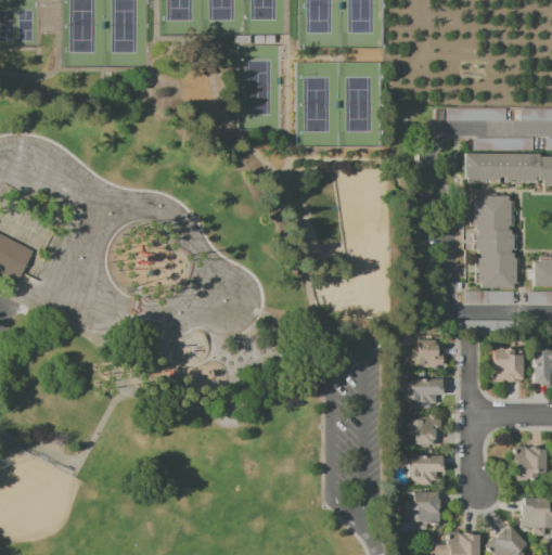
[(505,108),(446,107),(446,120),(505,120),(505,108)]
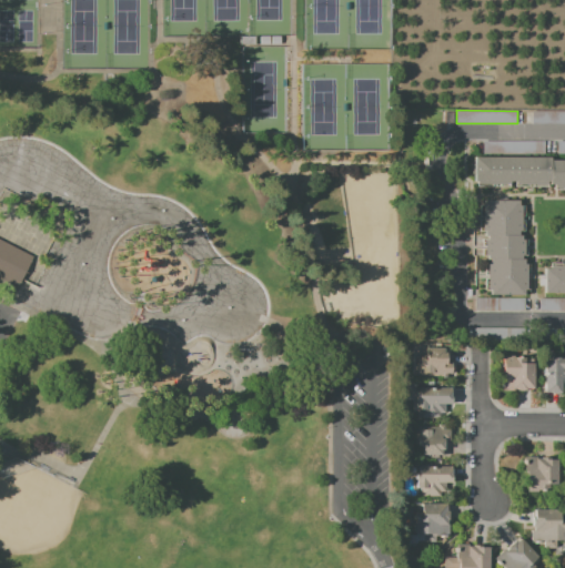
[(564,110),(533,110),(533,123),(564,123),(564,110)]
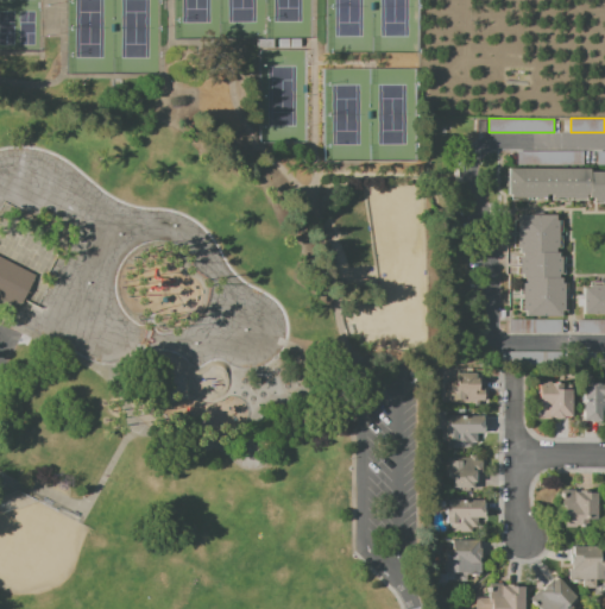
[(510,168),(592,168),(592,171),(604,171),(604,203),(596,203),(596,198),(587,198),(587,200),(554,200),(554,198),(548,198),(548,201),(533,201),(533,198),(510,198),(510,168)]
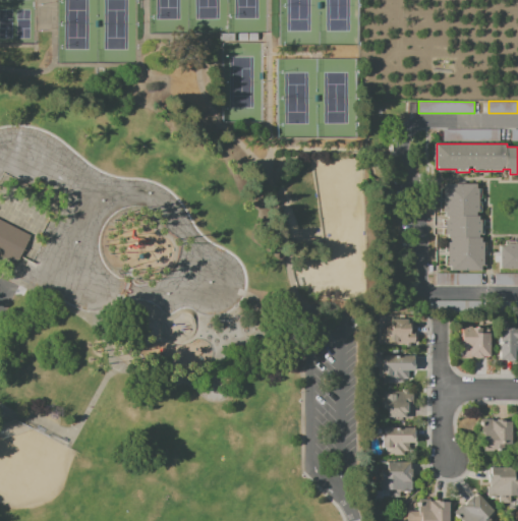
[(445,182),(478,183),(477,188),(480,188),(479,220),(482,220),(482,241),(485,241),(485,266),(482,266),(482,271),(452,270),(452,267),(449,267),(450,234),(447,234),(447,218),(449,218),(449,213),(444,213),(445,182)]
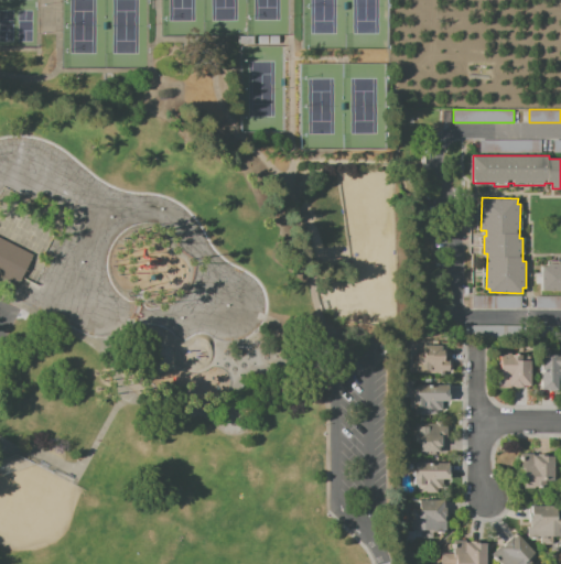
[(0,236),(35,255),(20,284),(0,273),(0,236)]
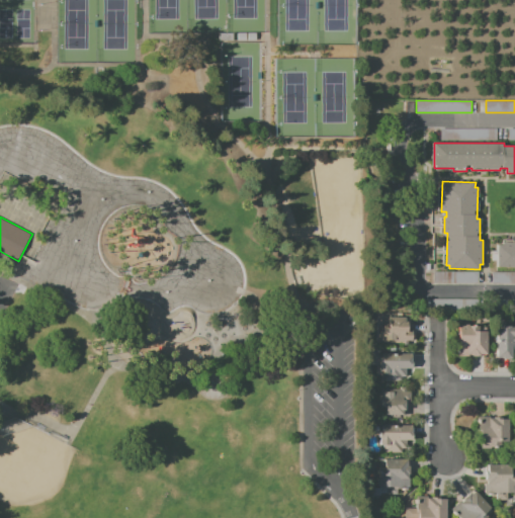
[(514,267),(499,267),(499,244),(504,244),(504,240),(514,240),(514,267)]
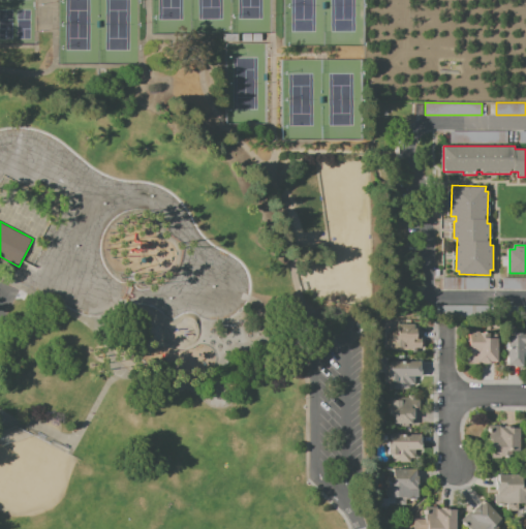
[(489,277),(443,277),(444,289),(490,288),(489,277)]
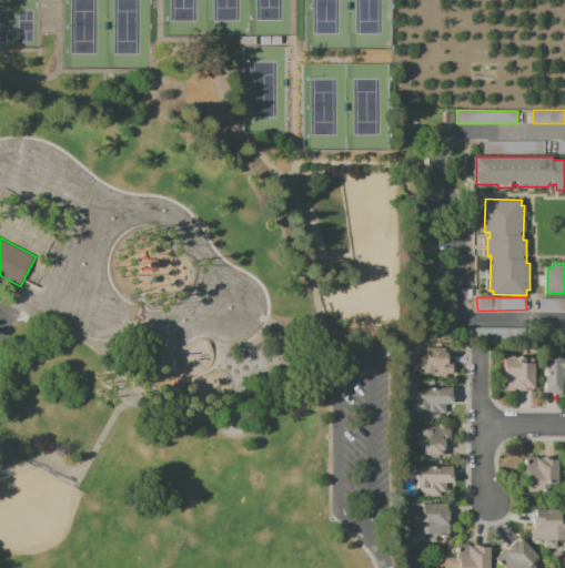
[(452,348),(426,347),(426,356),(422,356),(422,358),(420,358),(420,369),(422,369),(422,376),(442,376),(442,378),(450,378),(450,373),(453,373),(454,362),(452,362),(452,348)]
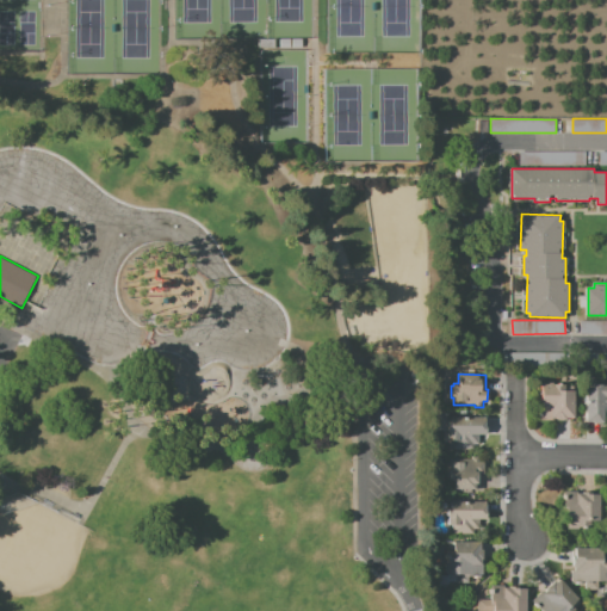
[(575,390),(575,419),(553,419),(553,420),(542,420),(542,382),(553,383),(553,384),(565,384),(565,390),(575,390)]
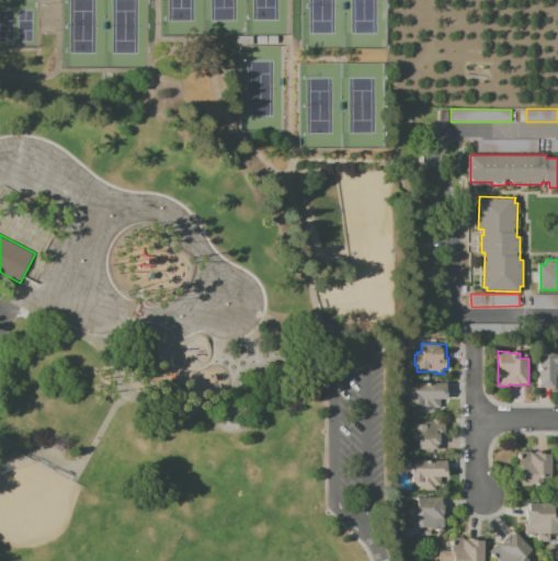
[(539,357),(541,389),(557,389),(557,384),(557,356),(556,356),(556,354),(549,354),(549,357),(539,357)]
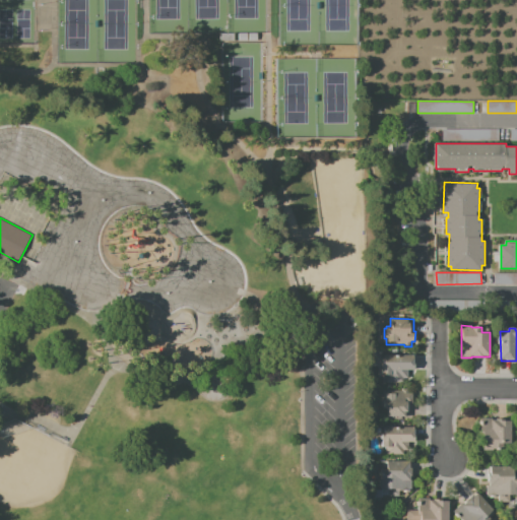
[(384,355),(415,355),(415,370),(408,370),(408,380),(403,380),(403,383),(387,382),(387,375),(383,375),(383,368),(381,368),(381,361),(384,361),(384,355)]
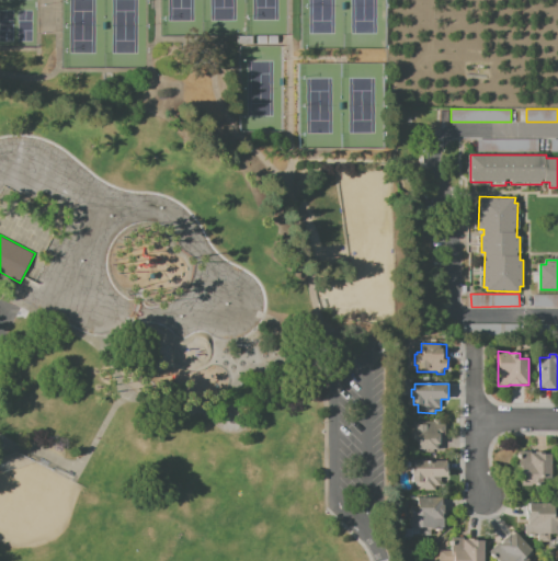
[(414,421),(434,421),(434,419),(441,419),(441,423),(446,423),(446,436),(445,436),(444,449),(419,449),(419,441),(414,441),(414,438),(412,438),(412,428),(414,428),(414,421)]
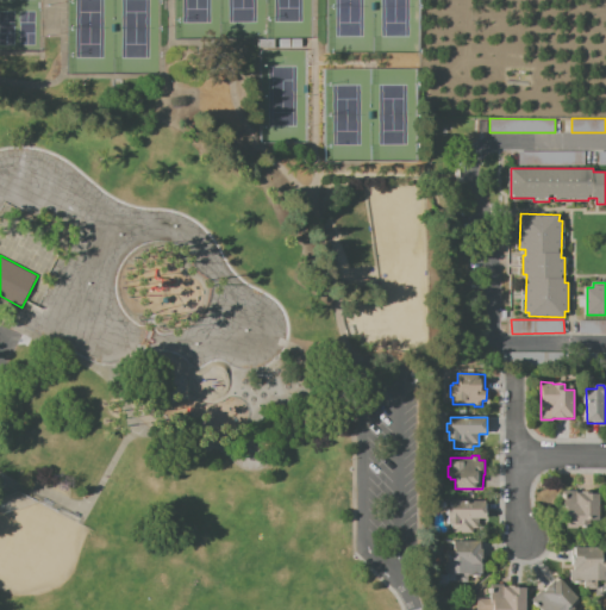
[(587,491),(587,493),(599,493),(599,521),(589,521),(589,527),(579,527),(578,528),(566,528),(566,510),(563,510),(563,491),(587,491)]
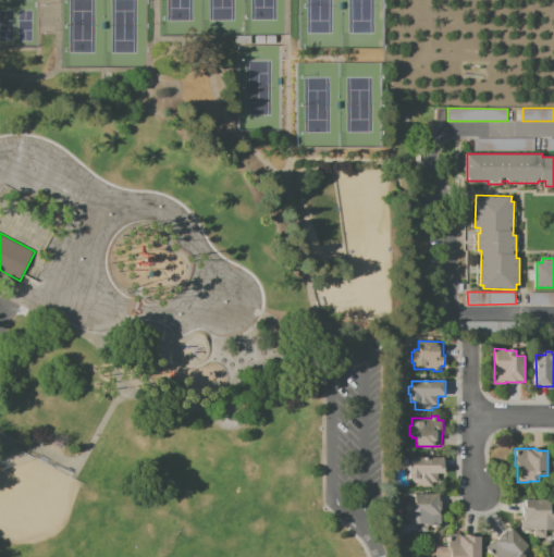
[(413,457),(445,457),(445,473),(440,473),(439,482),(433,482),(433,486),(415,486),(415,479),(410,479),(410,471),(409,471),(409,463),(411,463),(413,457)]
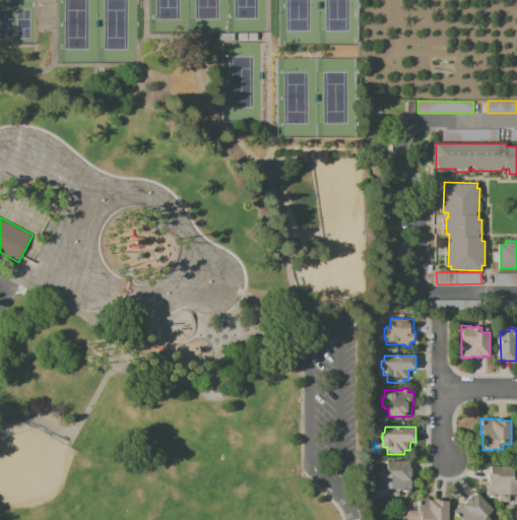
[(383,460),(411,461),(411,476),(410,476),(410,478),(412,478),(412,491),(400,491),(400,497),(390,496),(390,489),(380,489),(381,474),(383,474),(383,460)]
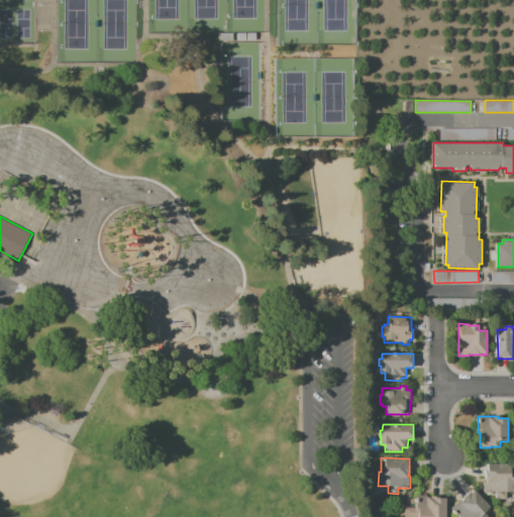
[(513,492),(508,492),(508,499),(496,499),(496,494),(485,494),(485,482),(486,482),(486,463),(513,464),(513,492)]
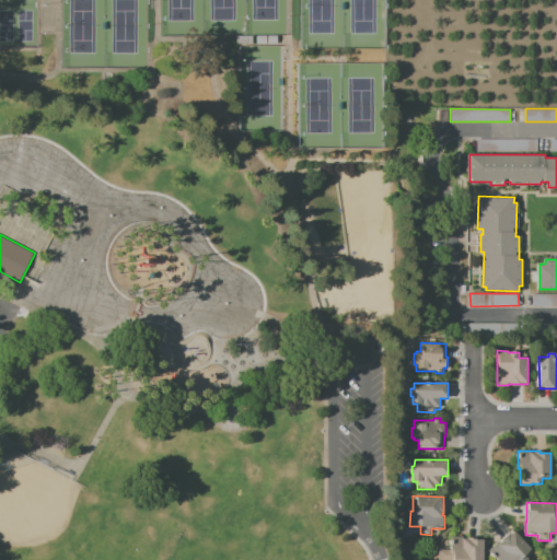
[(490,551),(489,550),(498,543),(499,544),(501,541),(501,540),(513,529),(531,549),(533,552),(528,558),(529,558),(525,559),(499,559),(495,556),(494,558),(489,552),(490,551)]
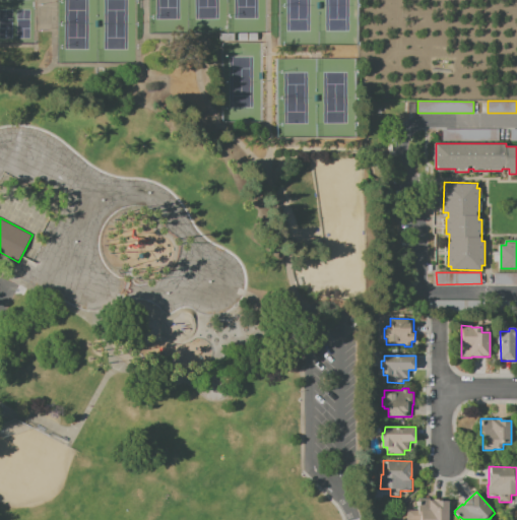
[(418,498),(440,499),(440,501),(449,501),(448,519),(407,519),(407,510),(418,510),(418,498)]
